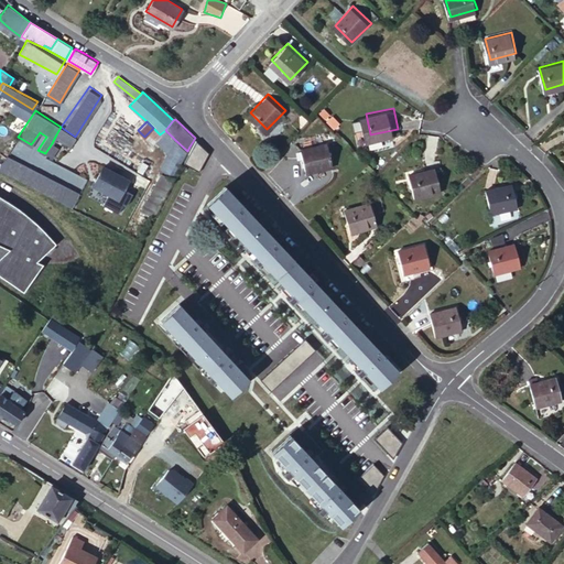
[(71,144),(75,137),(61,127),(56,134),(71,144)]
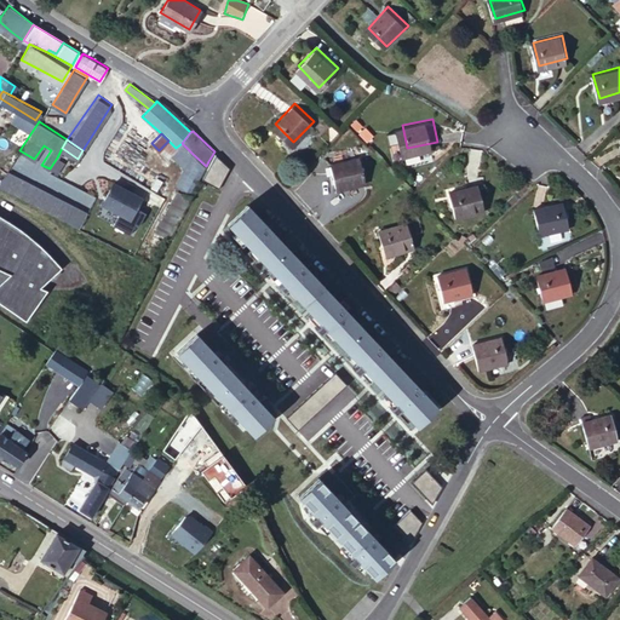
[(171,154),(176,148),(168,141),(159,150),(167,159),(171,154)]
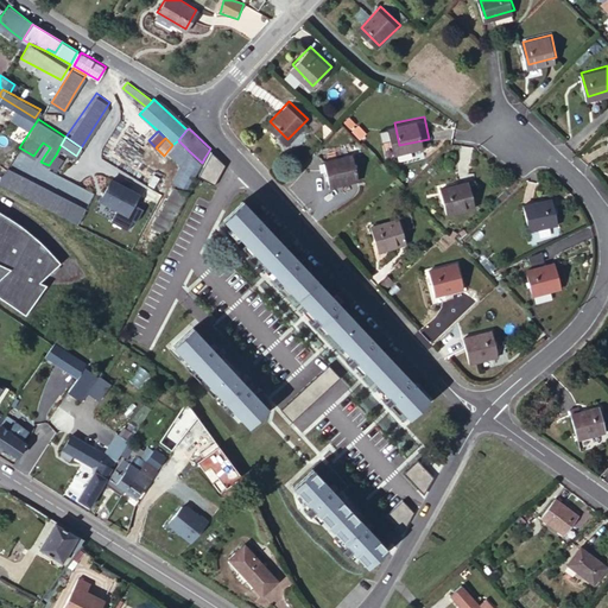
[(168,151),(181,164),(189,151),(178,140),(172,145),(168,151)]
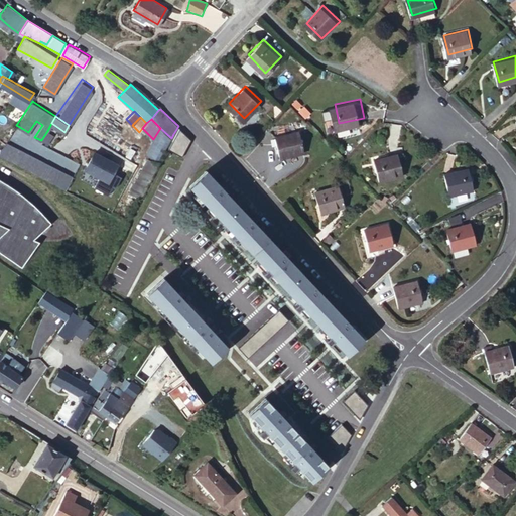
[(290,129),(299,128),(298,120),(288,122),(290,129)]
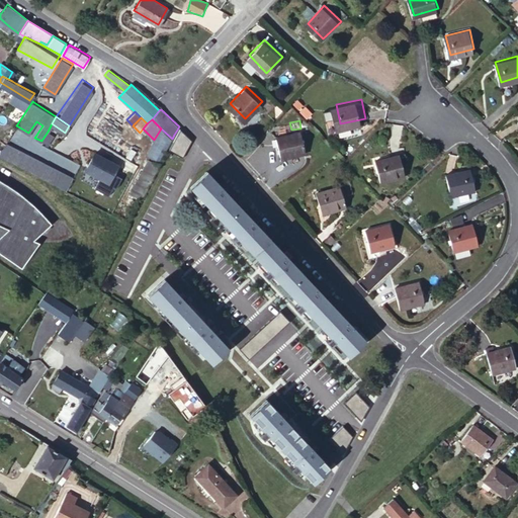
[(303,127),(300,128),(291,130),(277,133),(282,154),(308,149),(303,127)]
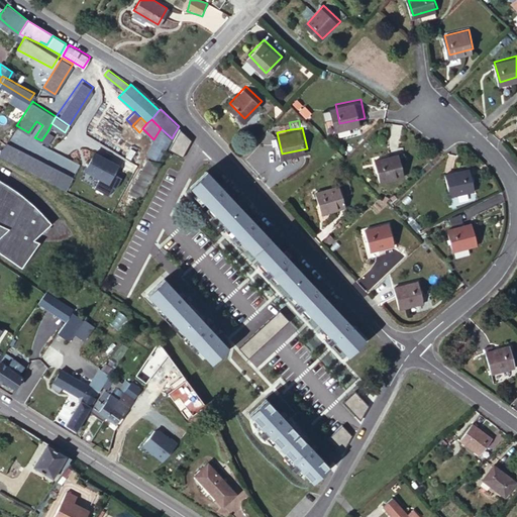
[(161,160),(172,138),(161,128),(153,139),(147,152),(161,160)]
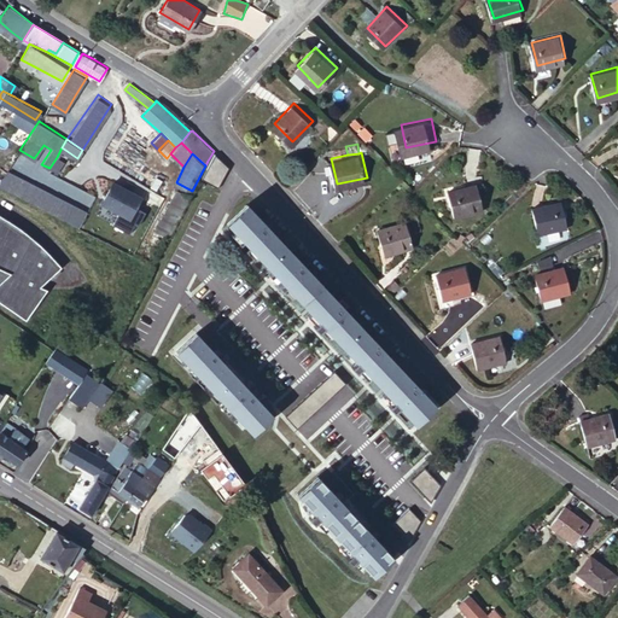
[(57,157),(50,168),(57,172),(63,161),(57,157)]
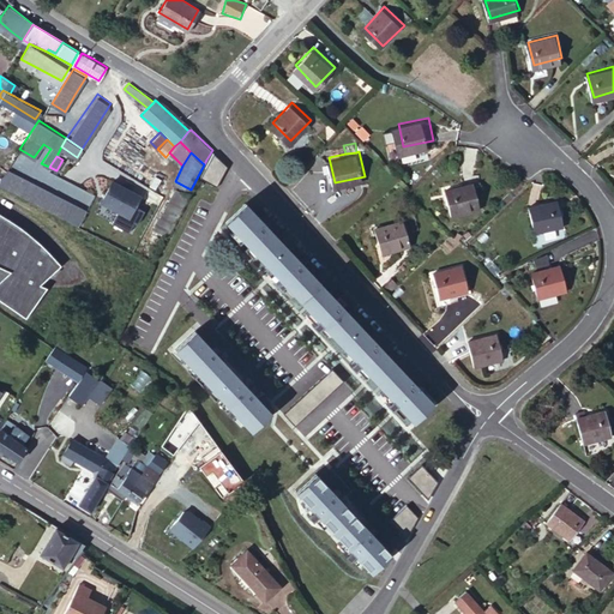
[(6,167),(0,179),(0,182),(77,223),(85,209),(6,167)]
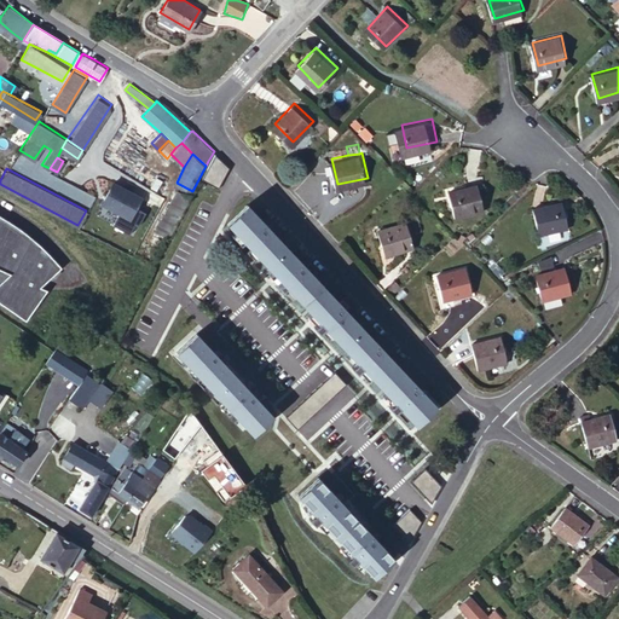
[(485,204),(480,179),(450,185),(456,210),(485,204)]
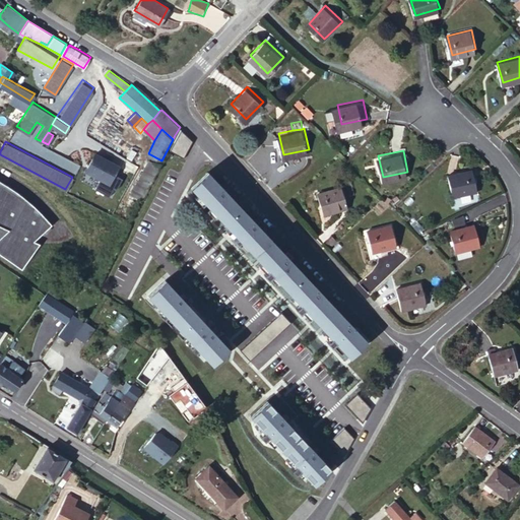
[(94,152),(85,170),(109,182),(118,165),(94,152)]
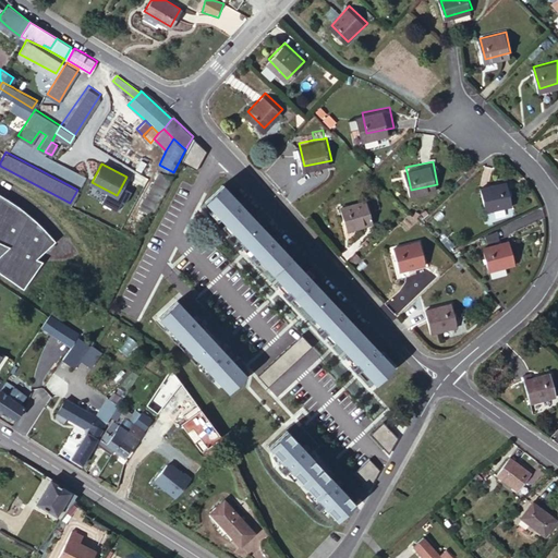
[(189,167),(182,164),(179,170),(185,173),(189,167)]
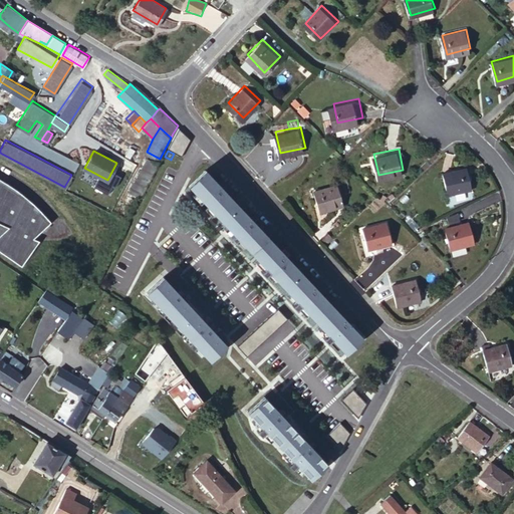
[(143,166),(130,191),(140,196),(148,182),(158,163),(147,157),(143,166)]
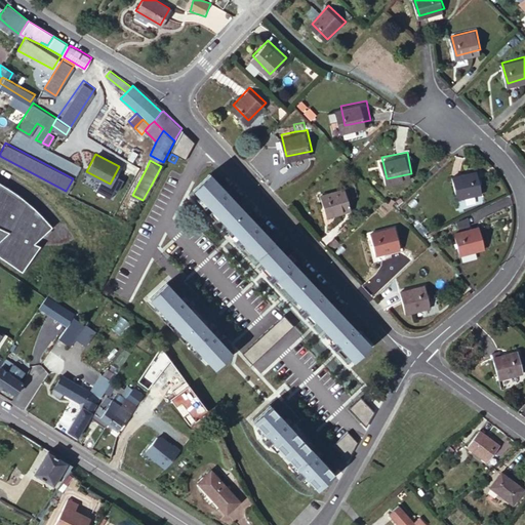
[(209,171),(194,187),(271,271),(266,276),(270,281),(276,276),(303,306),(297,311),(303,316),(308,311),(334,339),(329,344),(333,349),(338,344),(353,359),(368,344),(291,260),(294,257),(290,253),(287,255),(209,171)]
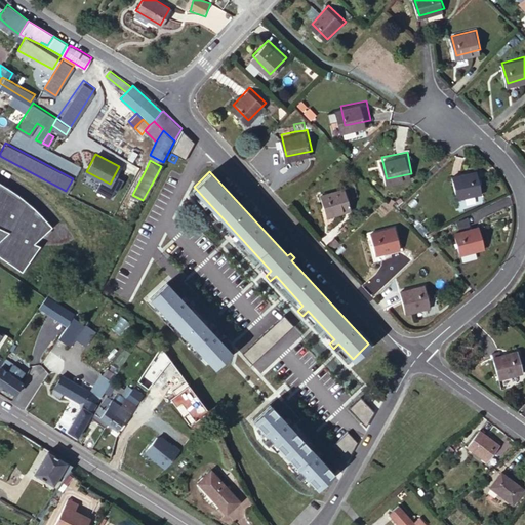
[(481,190),(476,172),(453,177),(456,195),(481,190)]
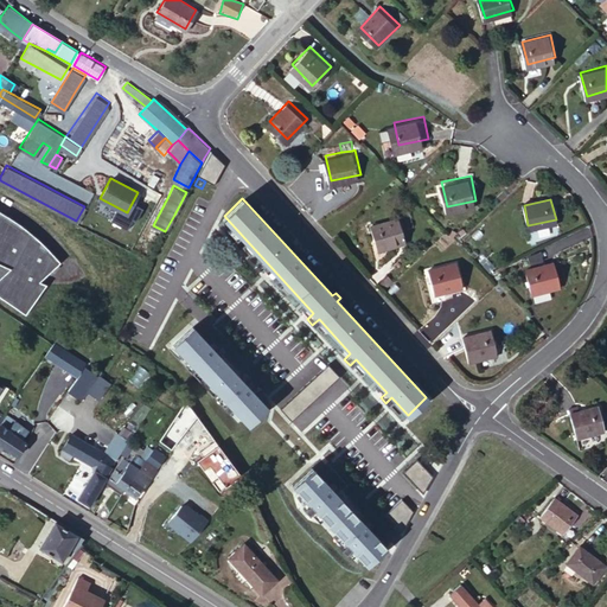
[(0,295),(25,314),(46,285),(39,281),(59,262),(45,246),(33,235),(17,222),(0,211),(0,295)]
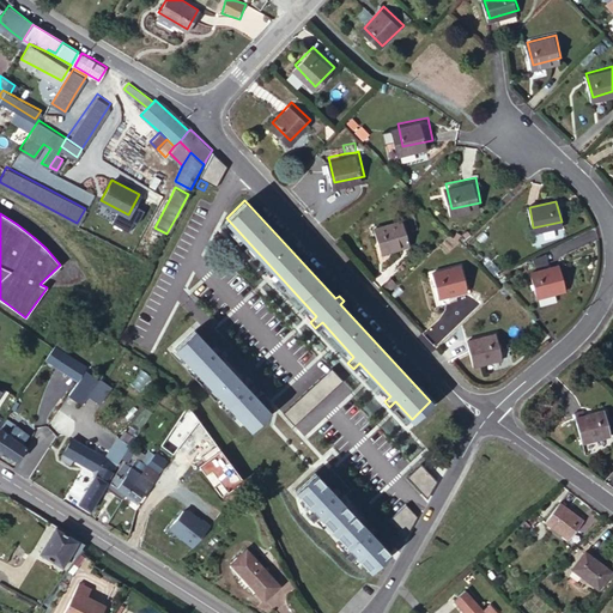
[(410,242),(404,217),(376,223),(381,248),(410,242)]
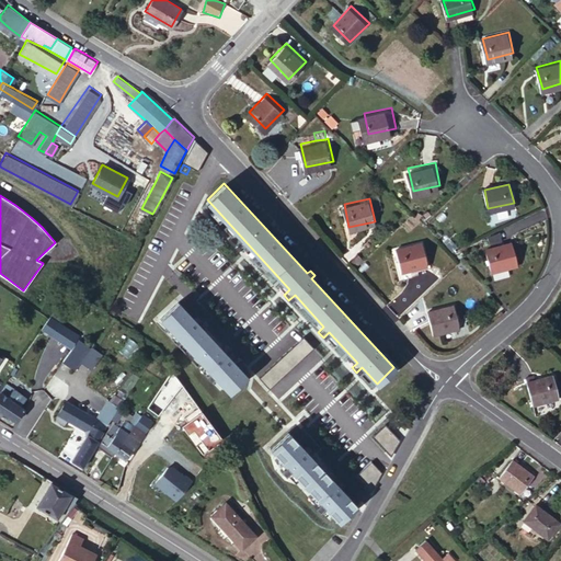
[(427,262),(423,239),(397,244),(402,266),(427,262)]
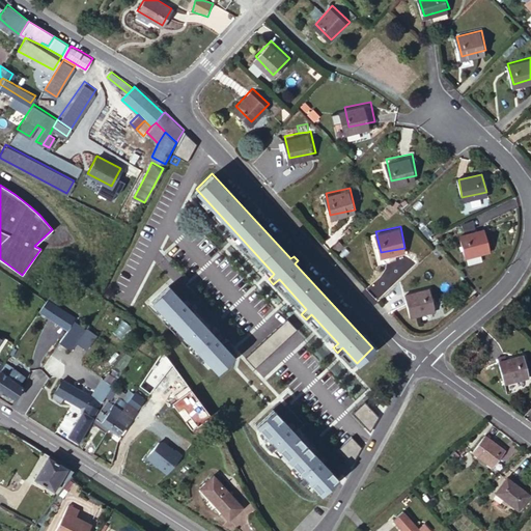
[(488,246),(484,227),(459,232),(464,251),(488,246)]
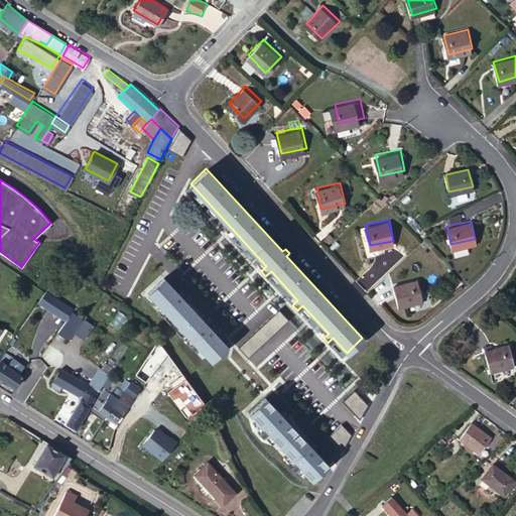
[(163,277),(148,291),(212,360),(228,345),(214,331),(220,327),(213,319),(208,325),(182,297),(187,293),(181,286),(176,291),(163,277)]
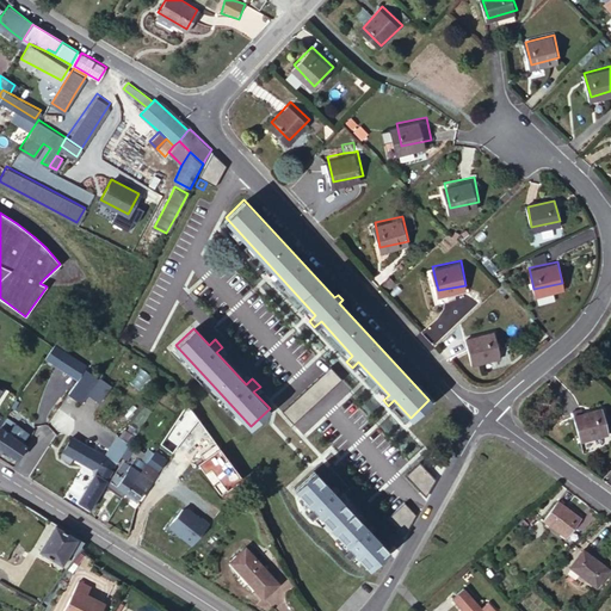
[(500,352),(494,328),(466,334),(471,359),(500,352)]
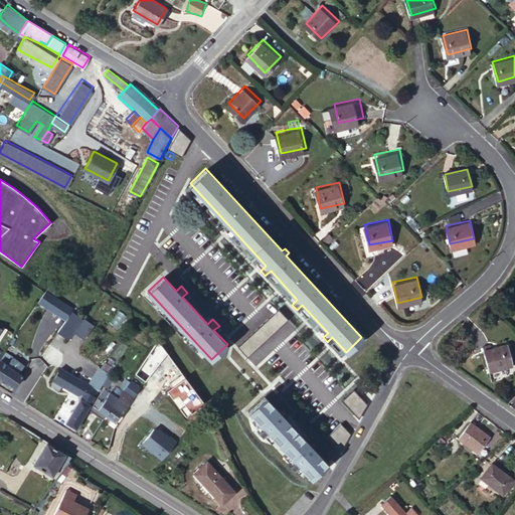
[(48,285),(45,291),(54,297),(58,290),(48,285)]
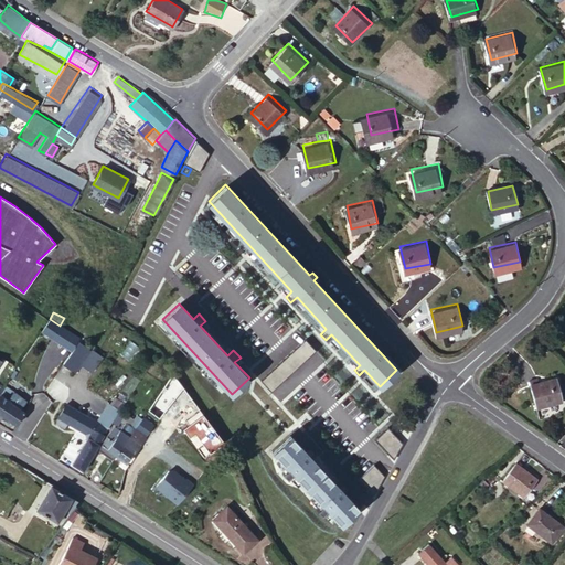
[(60,326),(50,319),(42,330),(72,351),(80,339),(72,333),(60,326)]
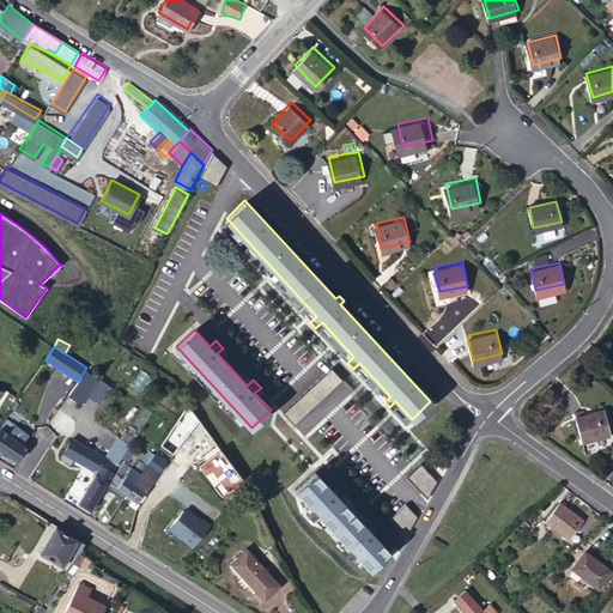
[(82,400),(98,376),(86,368),(78,381),(70,392),(82,400)]
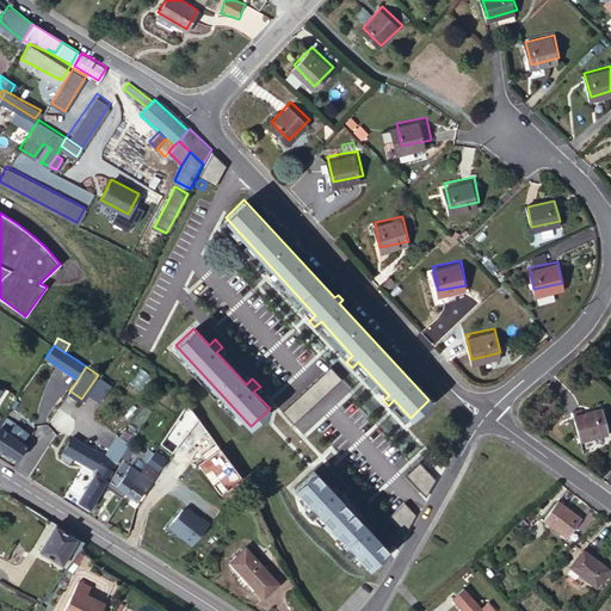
[(341,378),(331,366),(284,411),(294,423),(341,378)]
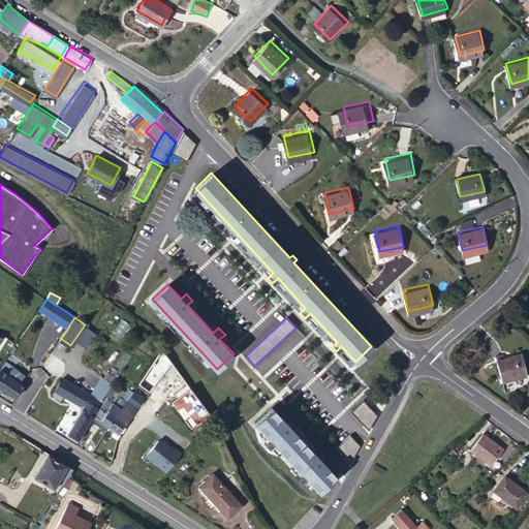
[(526,376),(522,353),(497,359),(501,380),(526,376)]
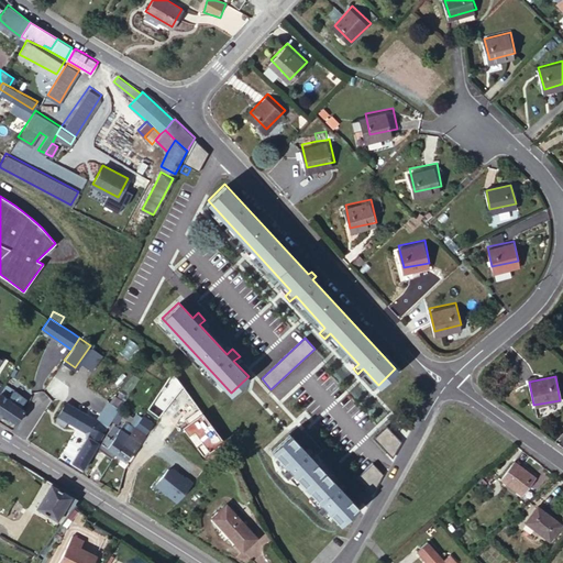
[(7,384),(6,385),(0,393),(8,398),(14,388),(7,384)]
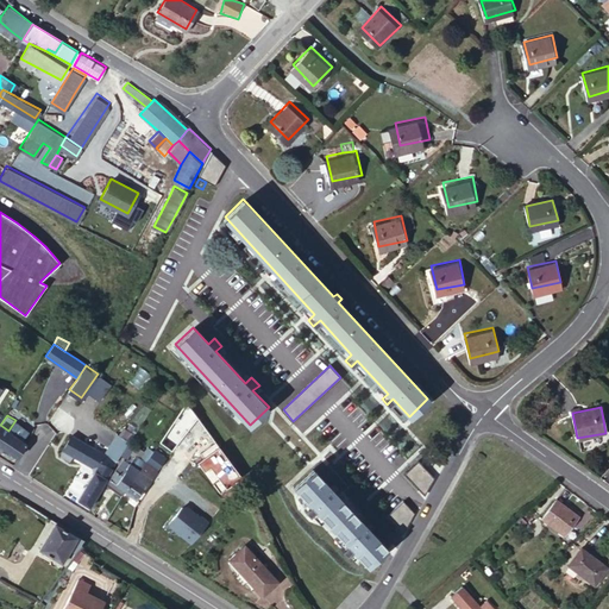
[(8,431),(22,439),(26,433),(32,424),(19,415),(16,420),(8,431)]
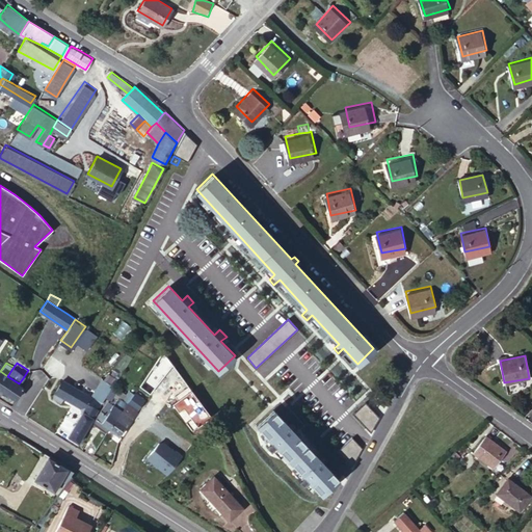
[(3,390),(16,398),(23,387),(19,383),(7,376),(0,371),(0,392),(1,393),(3,390)]
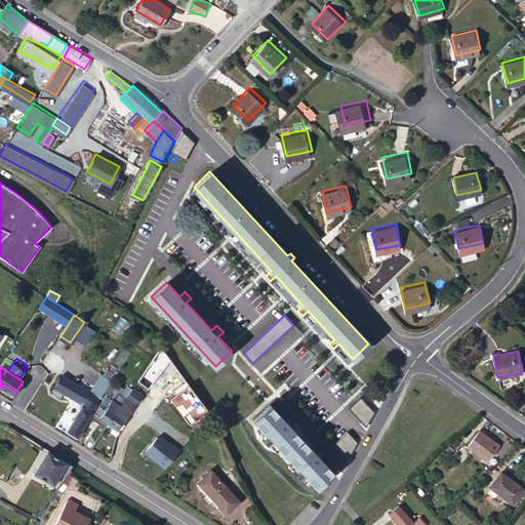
[(67,430),(77,436),(97,400),(99,401),(105,392),(96,386),(93,385),(89,391),(63,374),(55,386),(81,402),(81,407),(67,430)]
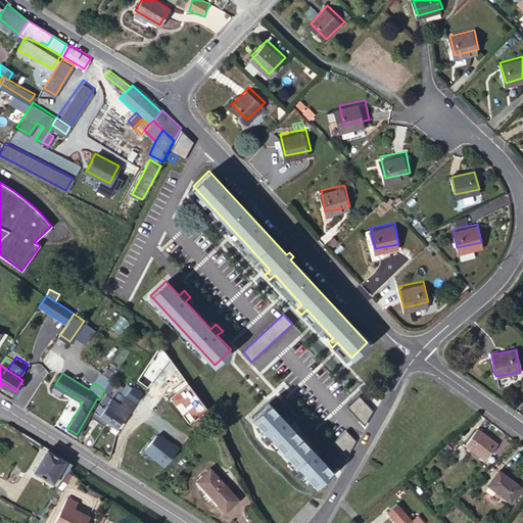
[(96,384),(104,390),(105,389),(103,388),(109,380),(110,378),(104,373),(96,384)]
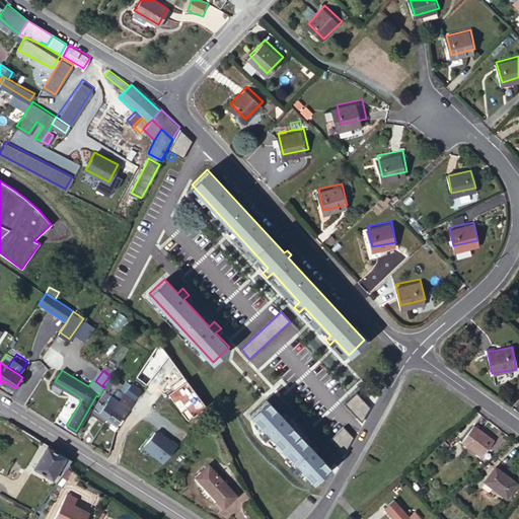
[(114,380),(109,378),(108,377),(102,385),(104,386),(107,388),(109,387),(114,381),(114,380)]
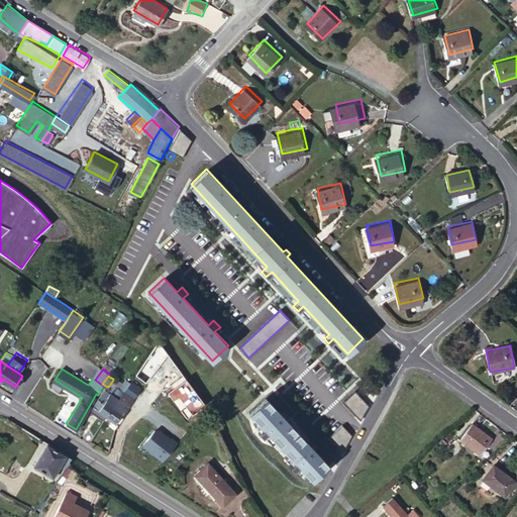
[(135,376),(131,380),(136,384),(140,379),(135,376)]
